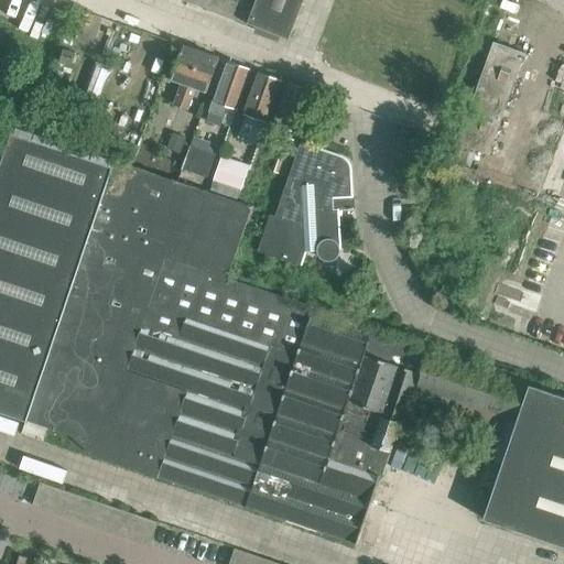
[(185,0),(288,40),(303,0),(185,0)]
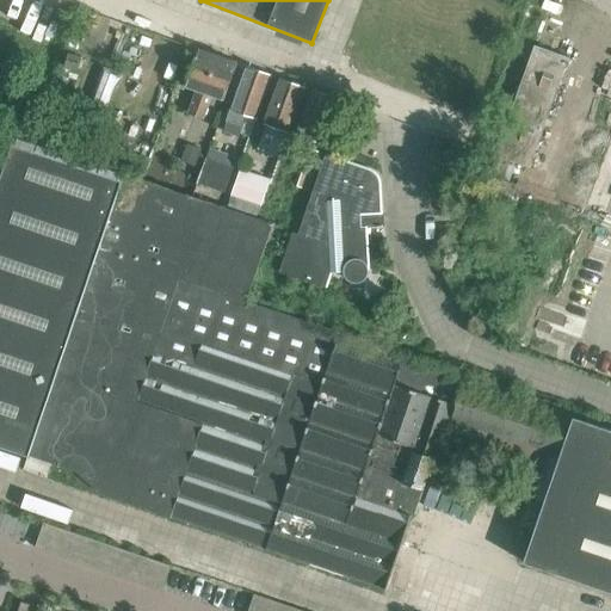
[(488,173),(503,178),(510,160),(529,166),(568,57),(535,45),(488,173)]
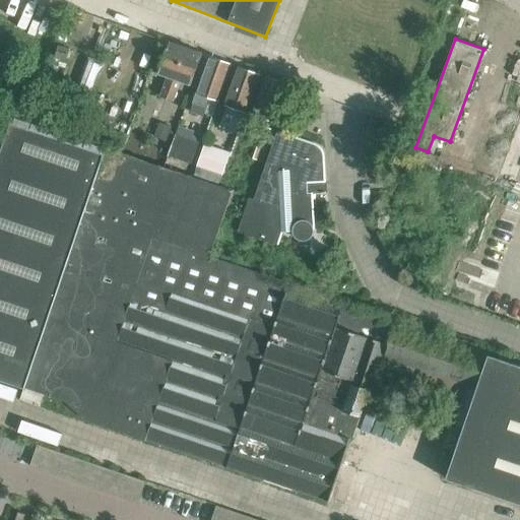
[(160,98),(167,100),(185,48),(169,43),(157,73),(168,76),(160,98)]
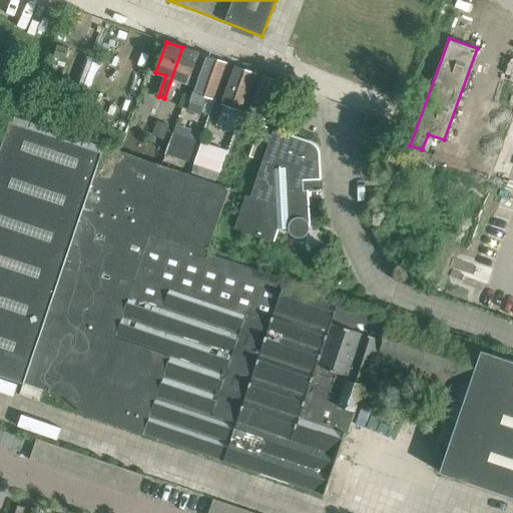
[(182,47),(164,98),(170,100),(178,80),(187,83),(198,53),(182,47)]
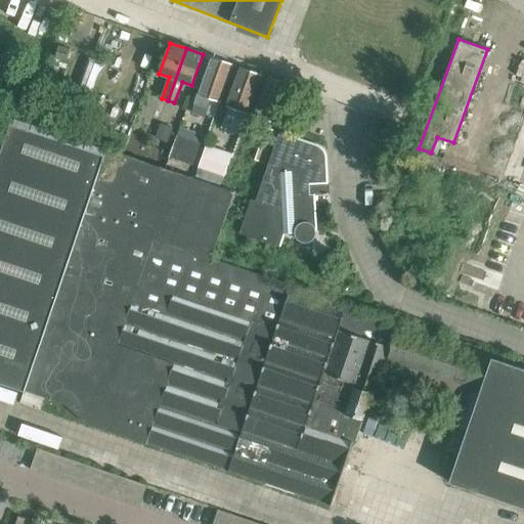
[(194,103),(206,107),(209,98),(220,102),(233,66),(212,57),(199,94),(198,94),(194,103)]
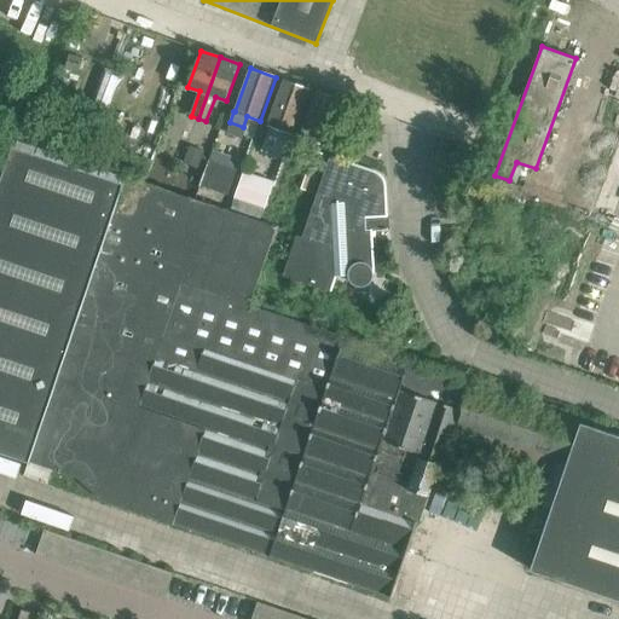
[(284,80),(267,126),(259,151),(283,160),(310,90),(284,80)]
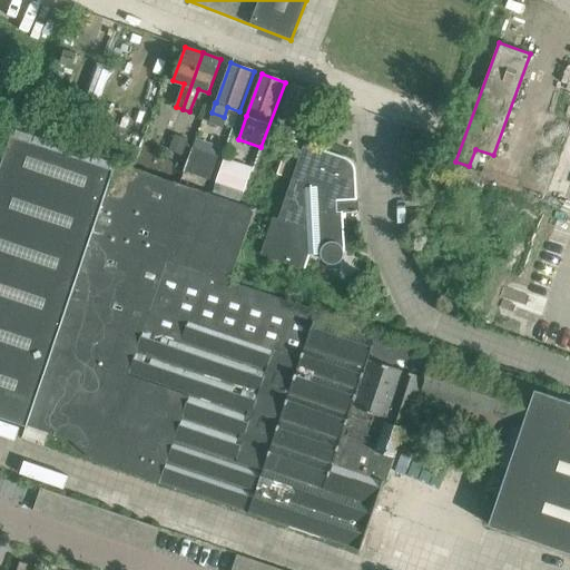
[(292,85),(277,127),(273,137),(283,141),(287,130),(300,135),(315,94),(292,85)]
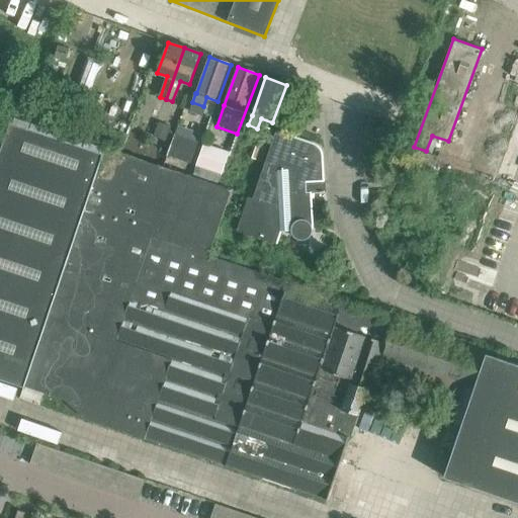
[(455,395),(458,382),(473,387),(460,428),(446,423),(439,446),(452,451),(443,477),(517,502),(517,365),(485,354),(484,356),(381,322),(382,317),(330,298),(331,297),(208,256),(231,190),(106,149),(106,148),(13,116),(0,154),(0,377),(64,400),(88,420),(328,501),(349,437),(351,437),(374,367),(455,395)]
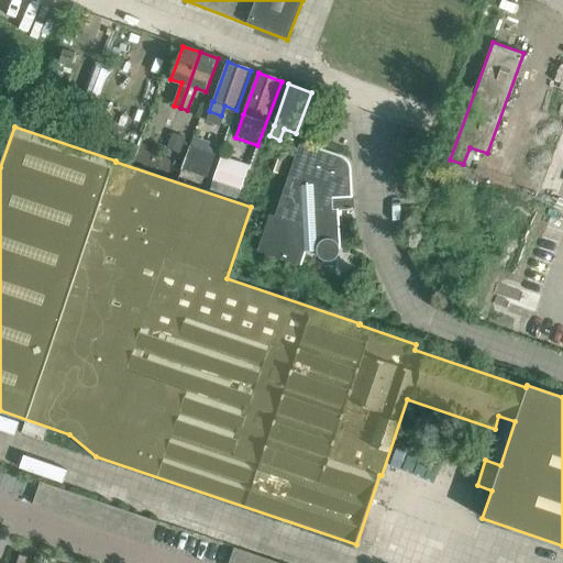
[(167,147),(178,153),(185,139),(173,133),(167,147)]
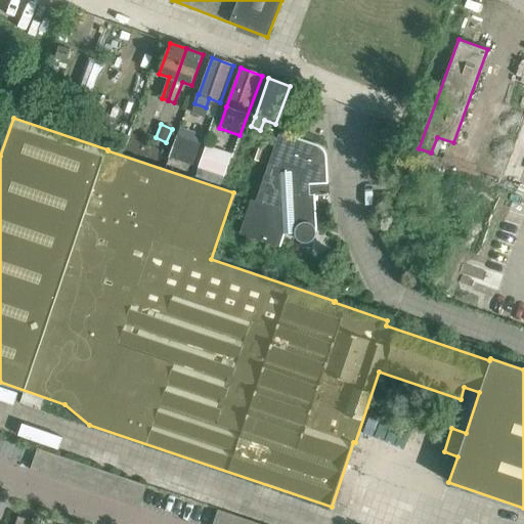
[(254,159),(263,163),(269,143),(274,130),(267,127),(261,143),(260,143),(254,159)]
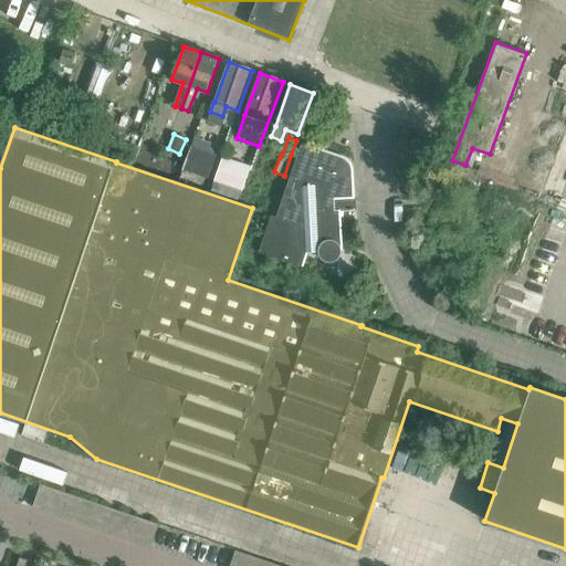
[(334,198),(354,197),(353,170),(352,166),(349,161),(346,158),(342,156),(302,143),(276,217),(271,216),(259,252),(302,266),(307,252),(317,252),(318,257),(322,260),(325,262),(331,263),(335,262),(338,259),(341,255),(342,250),(339,207),(334,208),(334,198)]
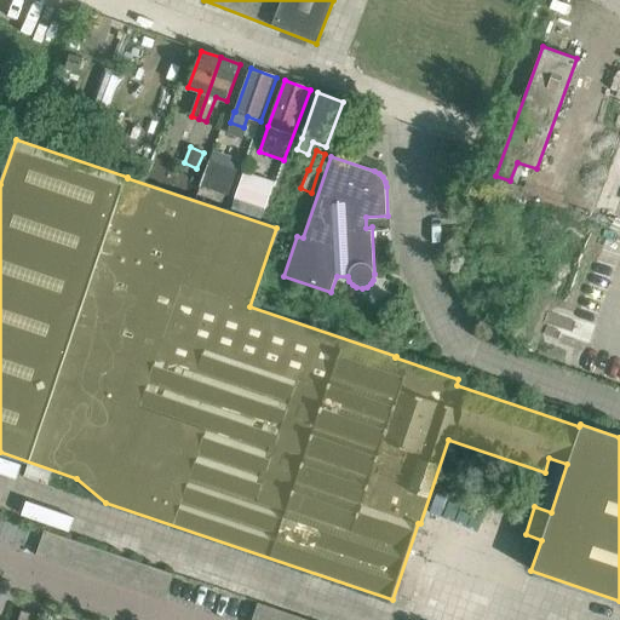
[(236,171),(208,161),(201,185),(228,195),(236,171)]
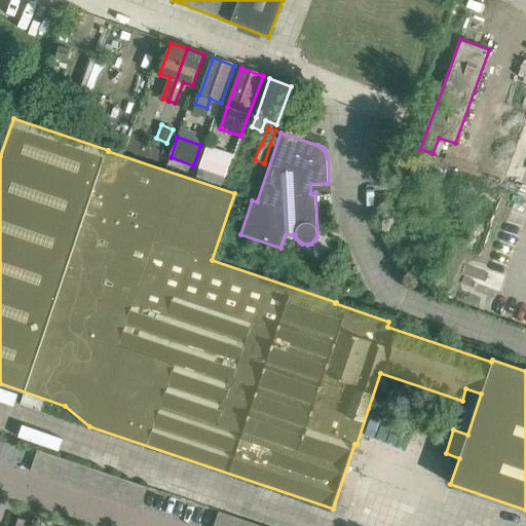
[(232,156),(207,147),(199,167),(225,176),(232,156)]
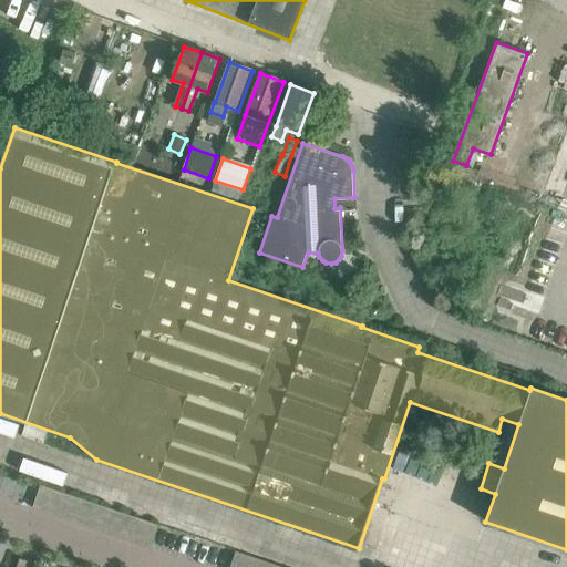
[(22,436),(43,443),(48,431),(26,423),(22,436)]
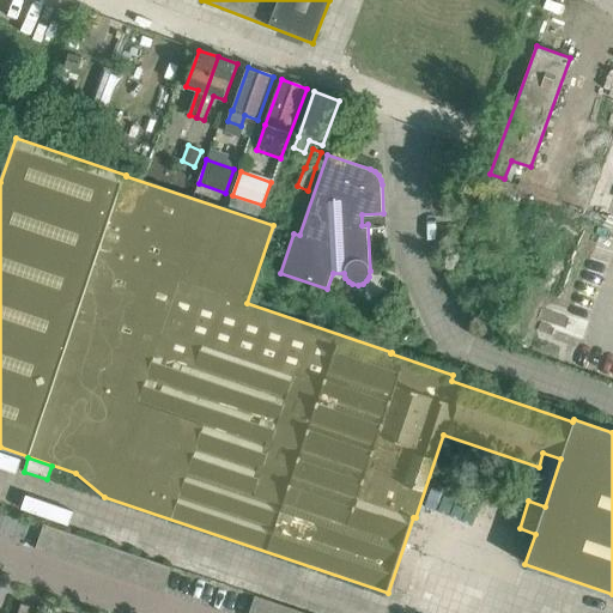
[(48,554),(56,529),(44,525),(36,550),(48,554)]
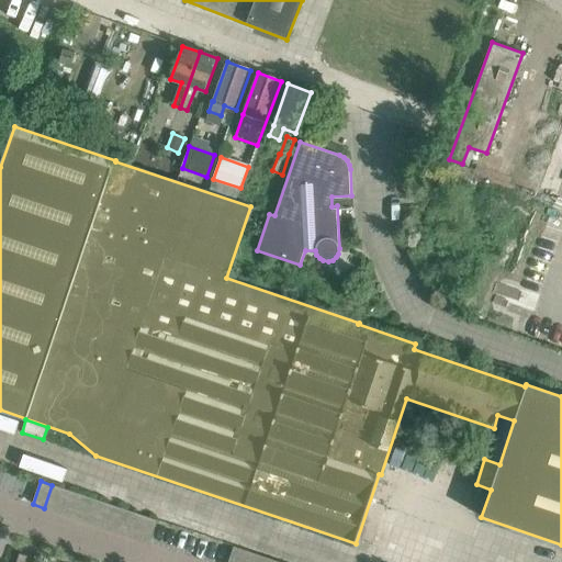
[(372,506),(385,508),(390,485),(378,482),(372,506)]
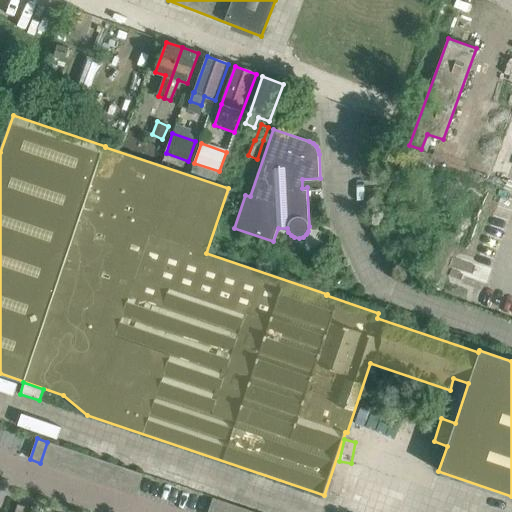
[(114,488),(124,491),(125,492),(132,471),(121,467),(114,488)]
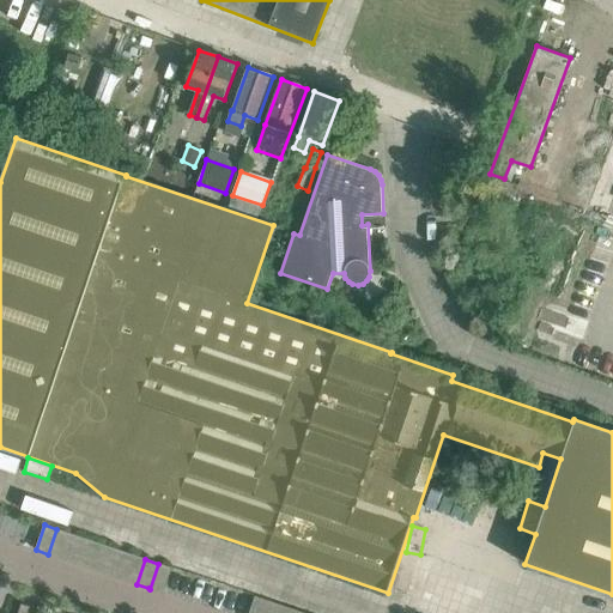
[(150,589),(163,593),(171,568),(158,564),(150,589)]
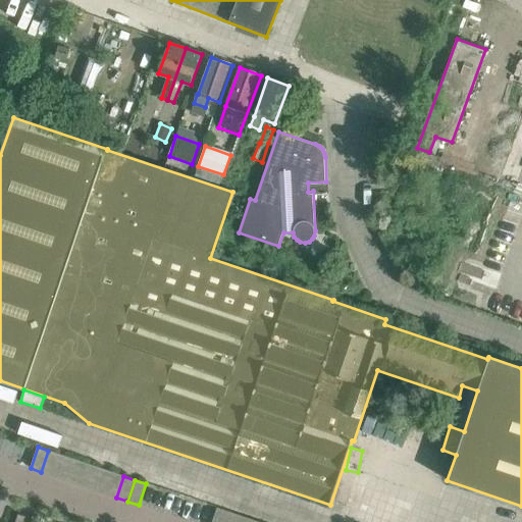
[(212,521),(224,521),(227,512),(217,508),(212,521)]
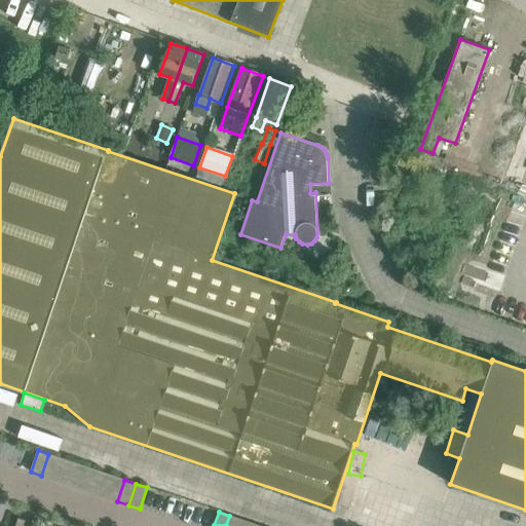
[(237,525),(240,520),(229,516),(226,525),(237,525)]
